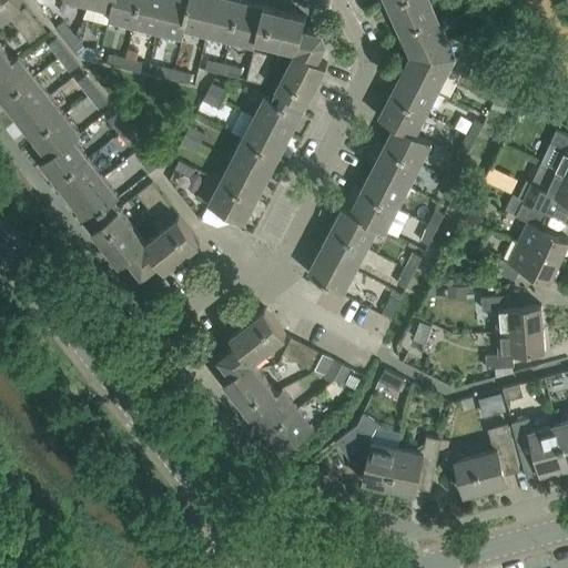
[(0,42),(0,18),(22,1),(20,0),(0,0),(0,70),(13,60),(0,42)]
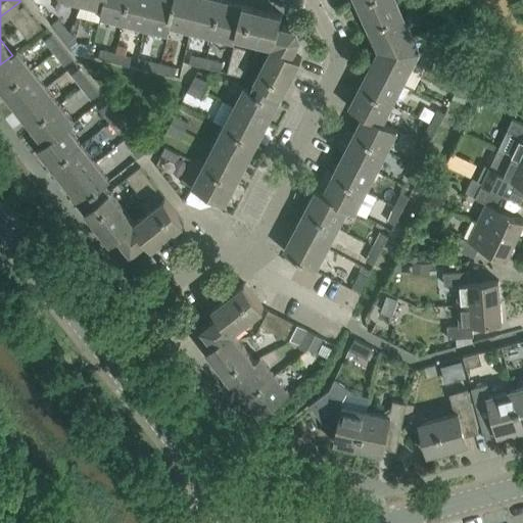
[(103,9),(105,0),(82,0),(82,3),(102,8),(103,9)]
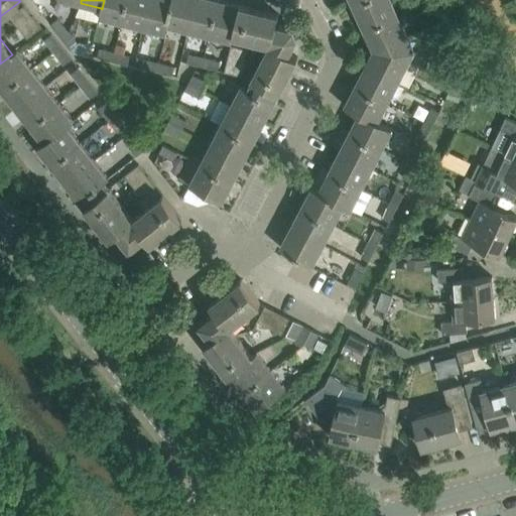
[(121,21),(126,0),(104,0),(102,9),(101,8),(99,16),(121,21)]
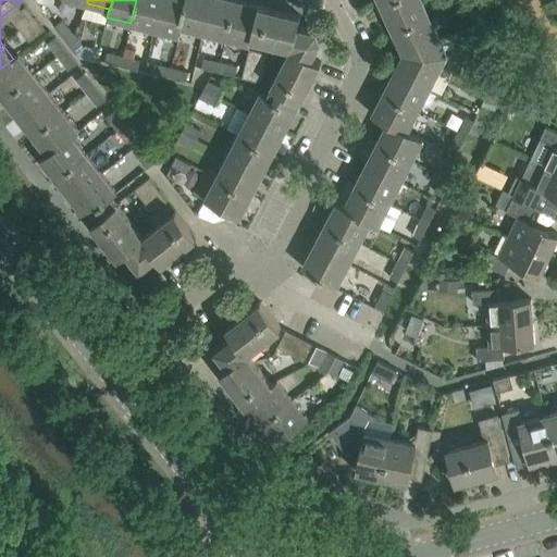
[(155,29),(161,0),(136,0),(131,23),(155,29)]
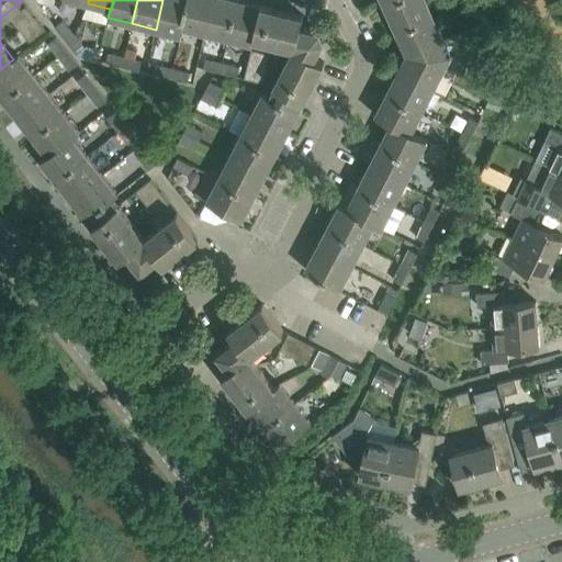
[(181,26),(188,0),(163,0),(156,30),(180,35),(182,27),(181,26)]
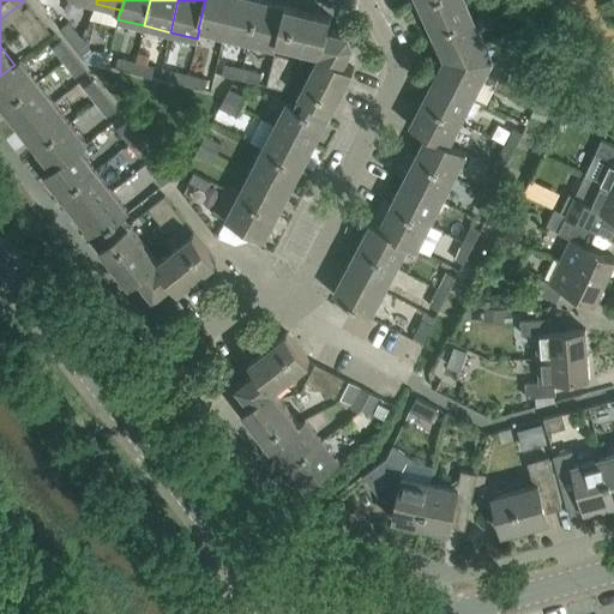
[(224,36),(233,0),(205,0),(198,29),(199,30),(224,36)]
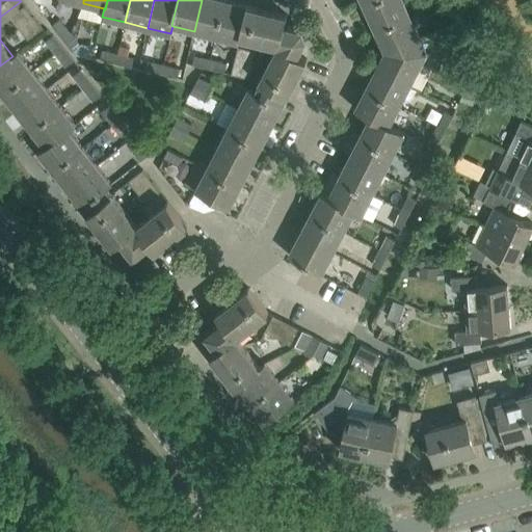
[(215,36),(224,0),(202,0),(194,31),(215,36)]
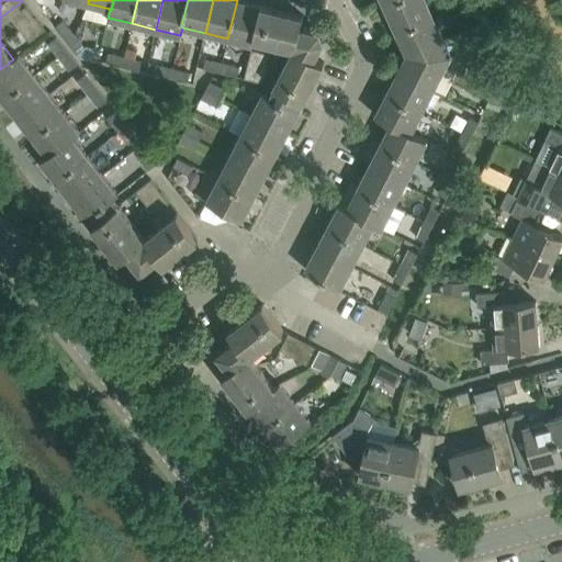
[(253,37),(261,6),(238,0),(237,0),(227,38),(253,44),(255,37),(253,37)]
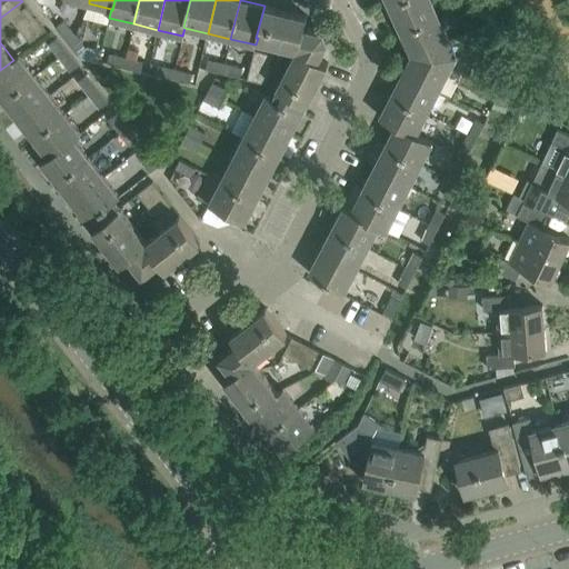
[(438,16),(430,0),(410,0),(391,9),(401,32),(438,16)]
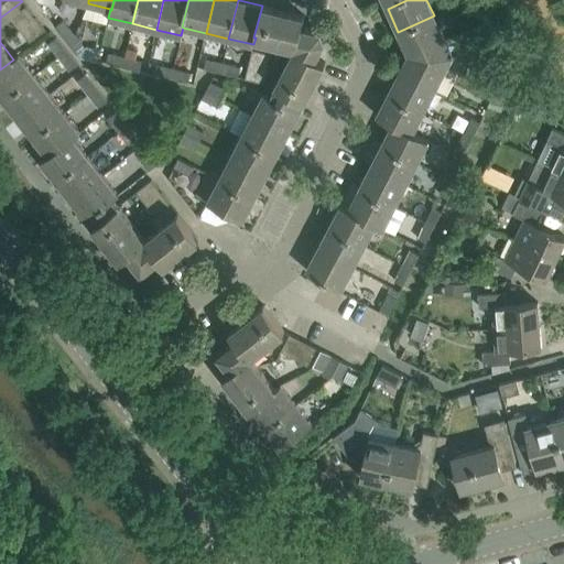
[(463,12),(478,6),(475,0),(466,0),(458,3),(463,12)]
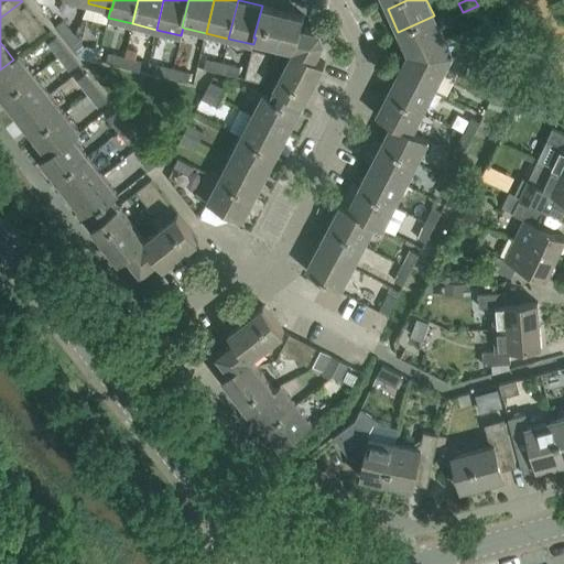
[(44,30),(25,6),(10,18),(30,42),(44,30)]
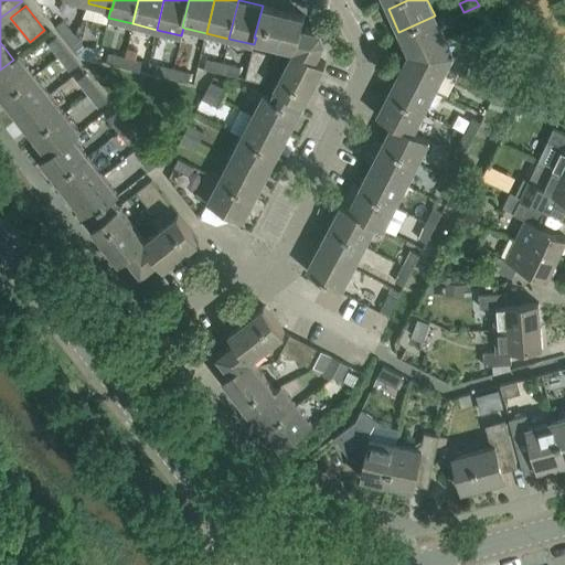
[(305,16),(263,6),(254,38),(256,38),(296,48),(276,86),(306,102),(326,63),(317,57),(326,41),(321,31),(302,27),(305,16)]
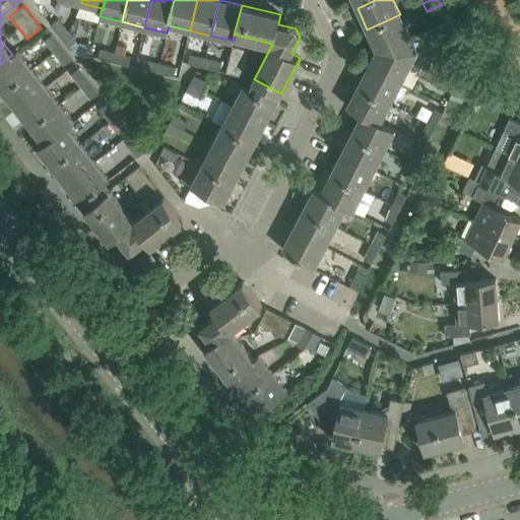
[(410,36),(400,14),(367,29),(377,50),(410,36)]
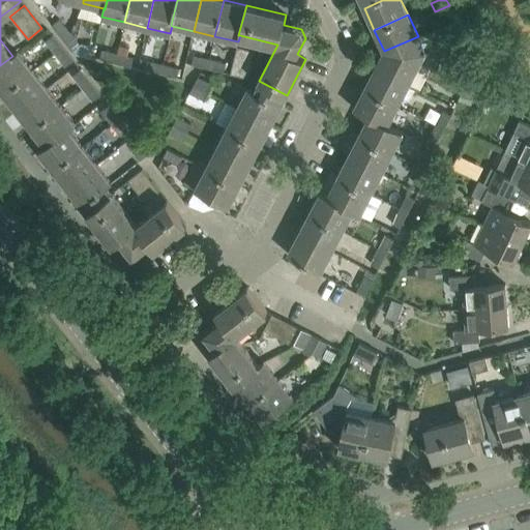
[(62,37),(69,32),(59,19),(52,25),(62,37)]
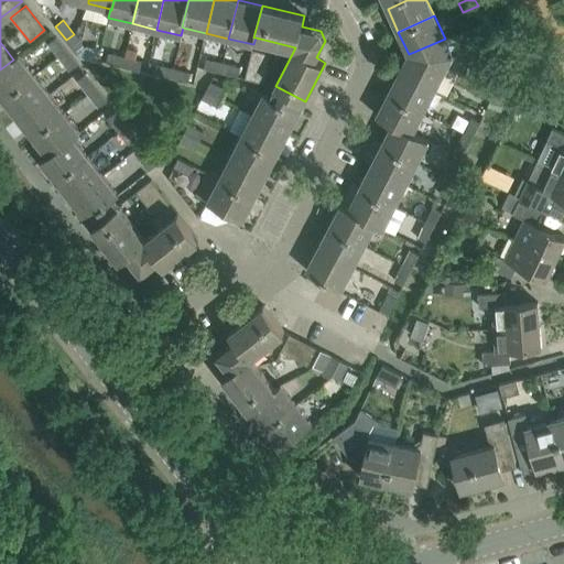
[(84,47),(74,34),(66,40),(77,54),(84,47)]
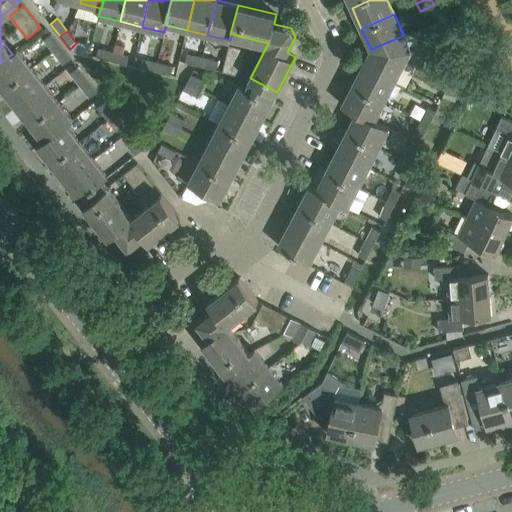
[(60,46),(50,34),(43,39),(53,52),(60,46)]
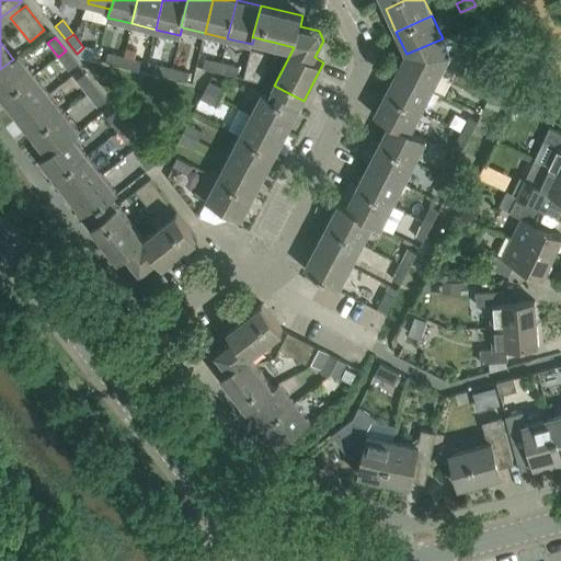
[(449,55),(443,38),(407,54),(398,71),(432,89),(449,55)]
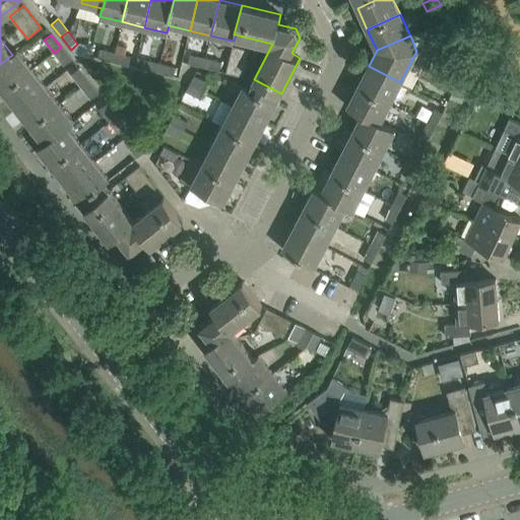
[(233,45),(225,72),(243,76),(250,49),(233,45)]
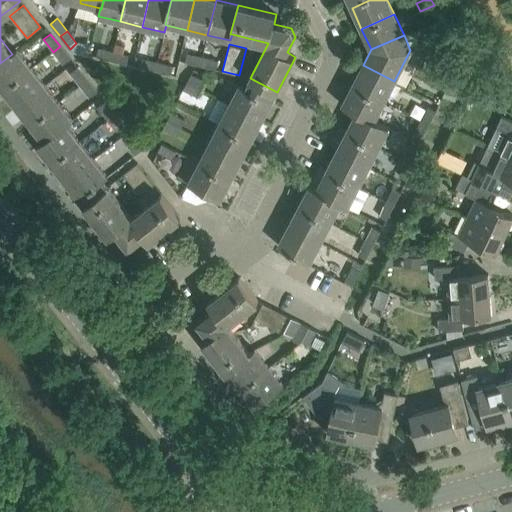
[(70,59),(60,46),(53,52),(63,64),(70,59)]
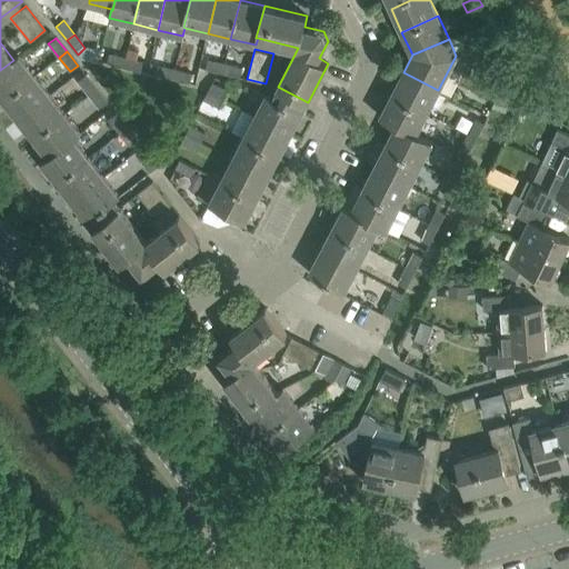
[(125,67),(127,57),(109,52),(107,62),(125,67)]
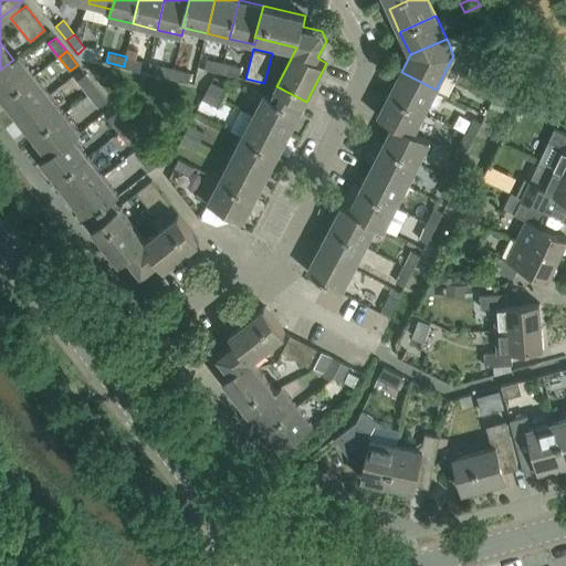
[(0,96),(2,100),(33,74),(19,55),(13,60),(0,70),(0,96)]
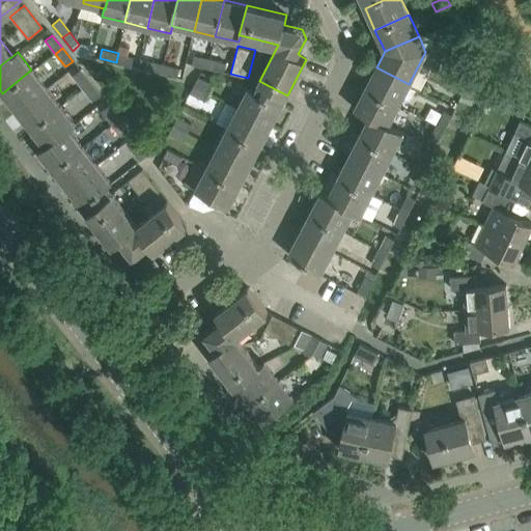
[(134,57),(118,53),(116,62),(132,66),(134,57)]
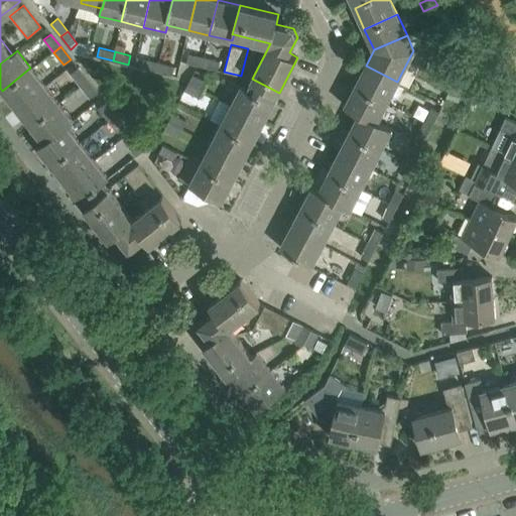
[(203,66),(205,57),(188,53),(186,62),(203,66)]
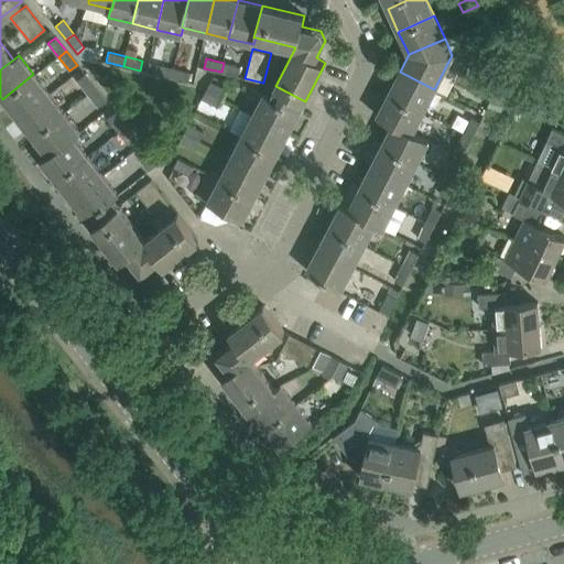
[(240,67),(224,63),(221,72),(238,76),(240,67)]
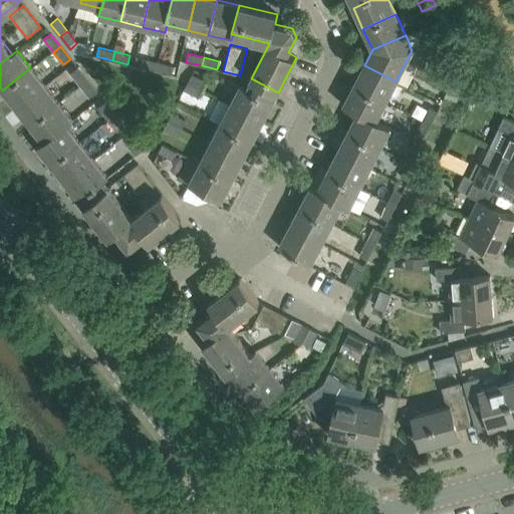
[(156,70),(158,62),(143,58),(140,67),(156,70)]
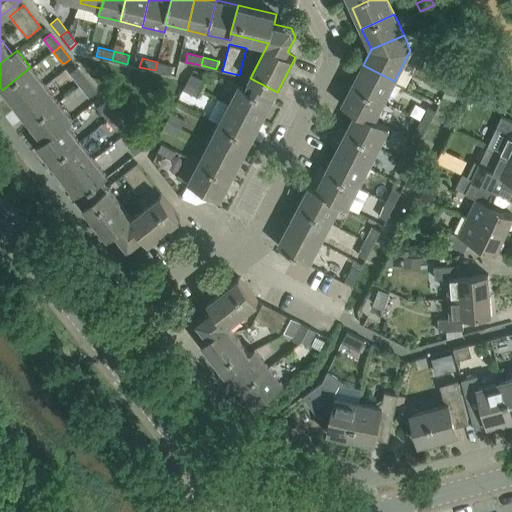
[(173,66),(157,62),(155,70),(171,74),(173,66)]
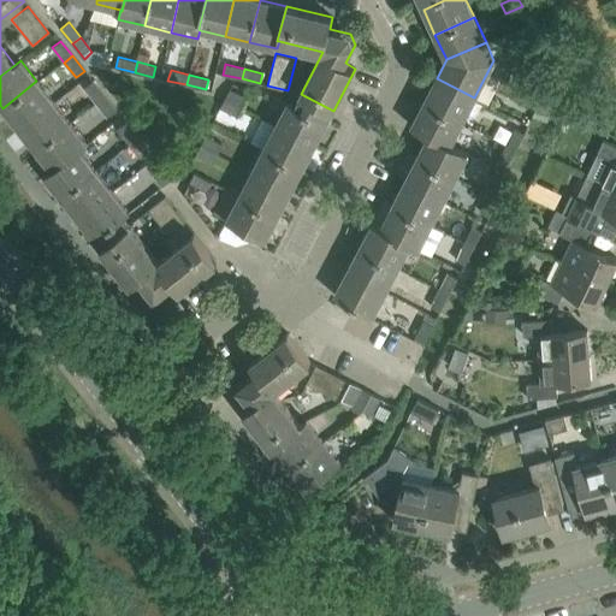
[(462,122),(474,98),(437,78),(425,101),(462,122)]
